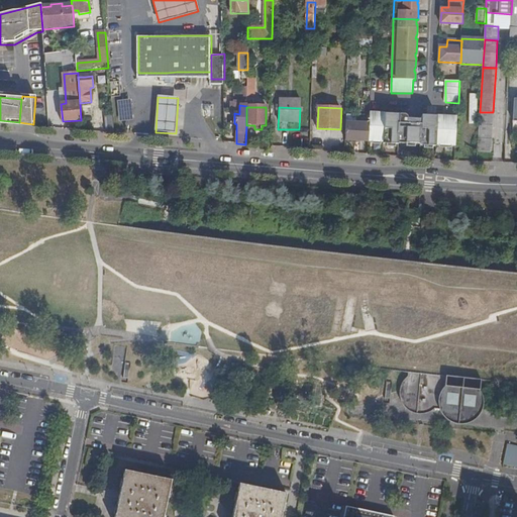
[(480,112),(478,153),(491,153),(493,113),(480,112)]
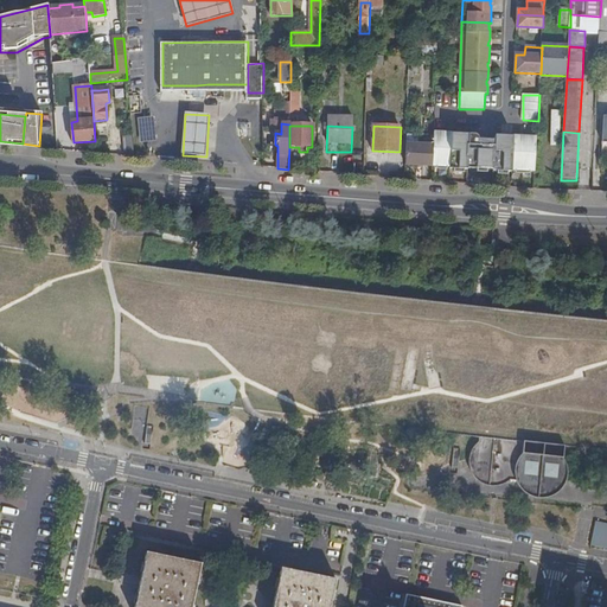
[(434,146),(433,166),(436,166),(447,167),(451,167),(451,170),(454,170),(465,170),(468,170),(478,170),(481,170),(484,170),(484,151),(483,151),(483,146),(483,144),(479,144),(479,139),(479,138),(478,136),(477,135),(475,135),(452,134),(452,138),(443,138),(443,133),(434,133),(434,146)]
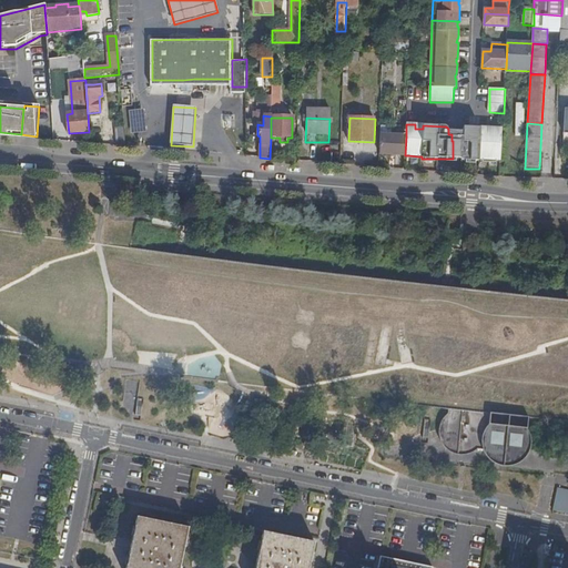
[(118,146),(125,146),(124,128),(115,130),(118,146)]
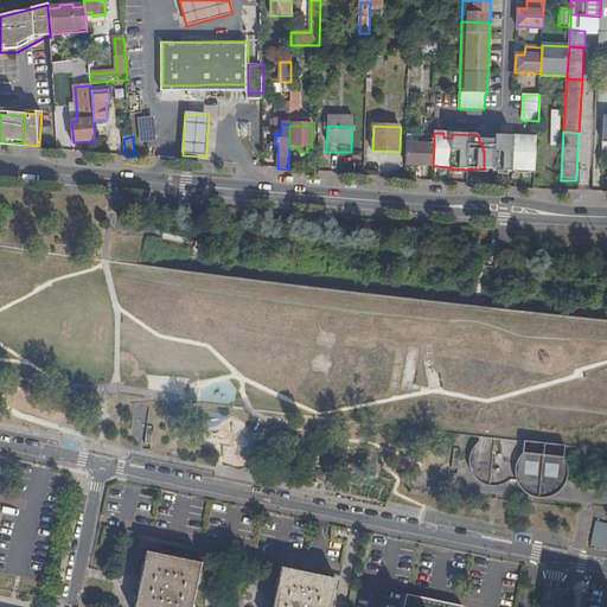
[(531,171),(535,171),(537,138),(530,138),(530,140),(521,139),(522,136),(513,136),(513,139),(512,139),(511,172),(512,172),(512,170),(521,171),(531,171)]
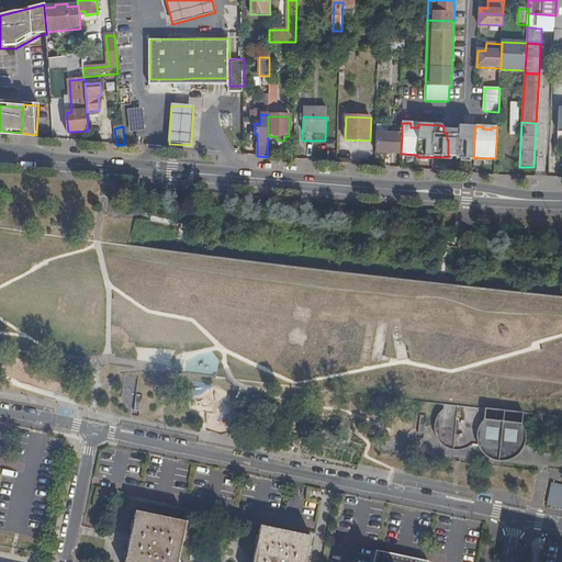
[(471,159),(473,159),(474,128),(459,127),(459,135),(459,139),(448,139),(448,157),(451,157),(458,157),(458,158),(461,159),(471,159)]
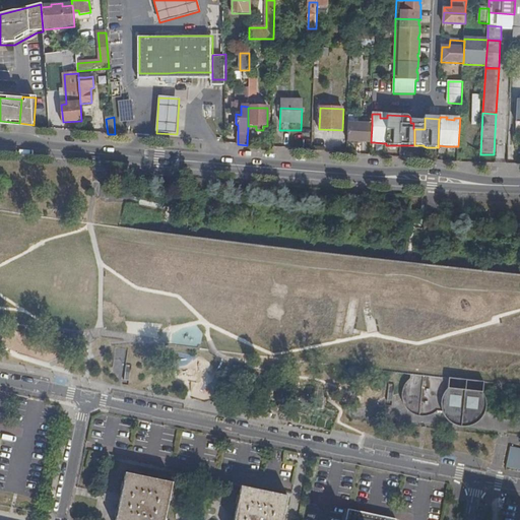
[(348,124),(347,141),(371,142),(372,125),(348,124)]
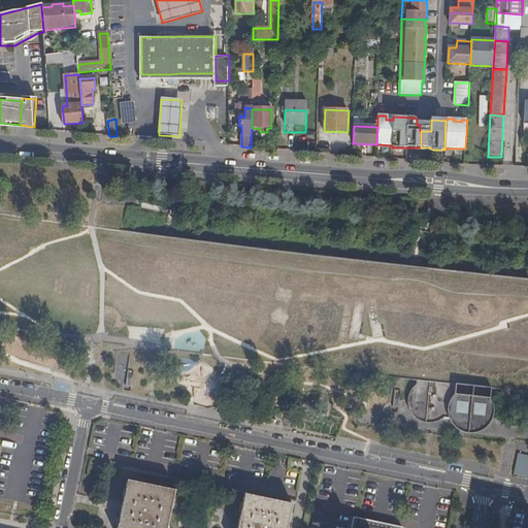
[(493,388),(440,384),(419,382),(418,384),(414,387),(410,390),(408,394),(407,399),(406,403),(407,409),(409,414),(414,419),(417,421),(422,423),(425,424),(433,423),(441,420),(443,418),(450,419),(455,426),(460,430),(465,432),(472,433),(483,430),(489,426),(493,419),(495,410),(491,398),(493,388)]
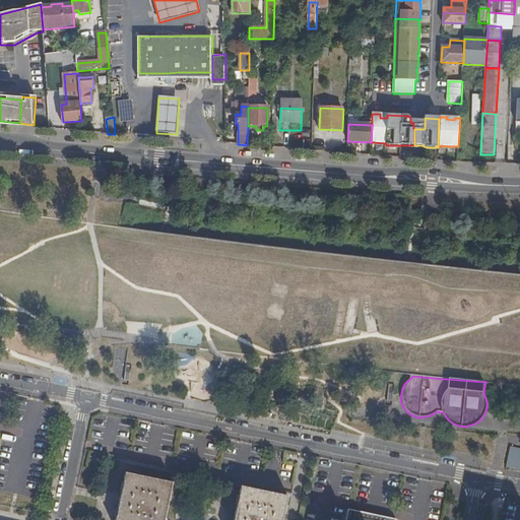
[(519,448),(511,447),(506,467),(519,470),(519,448)]
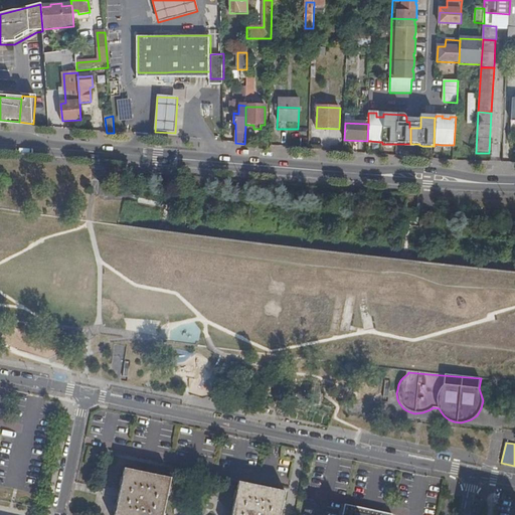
[(164,514),(173,478),(125,467),(115,514),(164,514)]
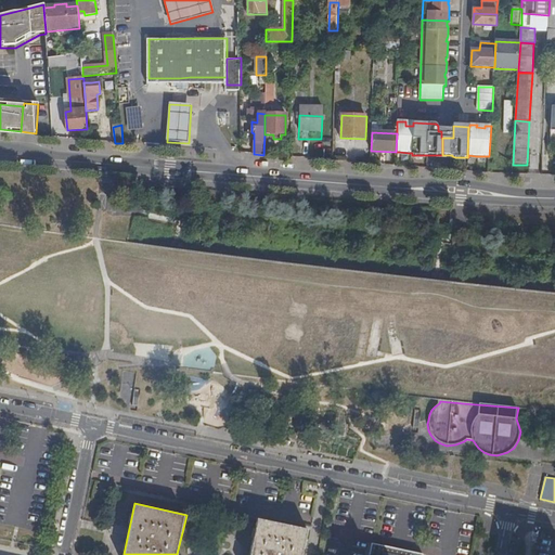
[(304,554),(310,530),(260,520),(253,554),(304,554)]
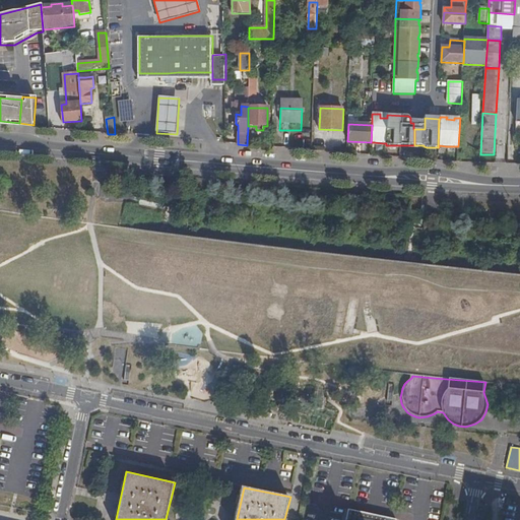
[(395,519),(396,519),(348,509),(346,519),(395,519)]
